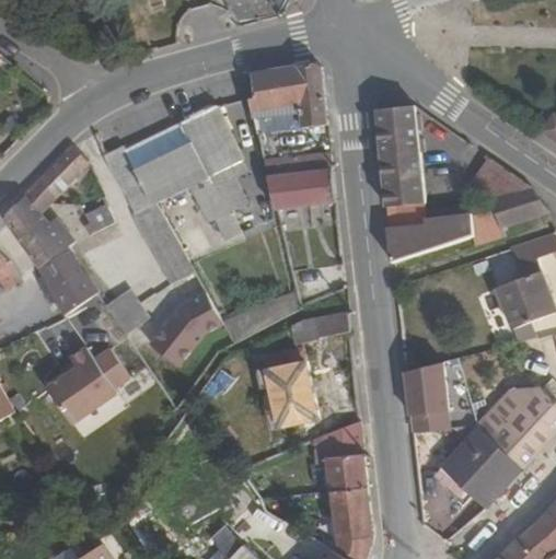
[(247,72),(252,95),(247,95),(256,131),(325,124),(324,115),(319,66),(313,63),(309,63),(247,72)]
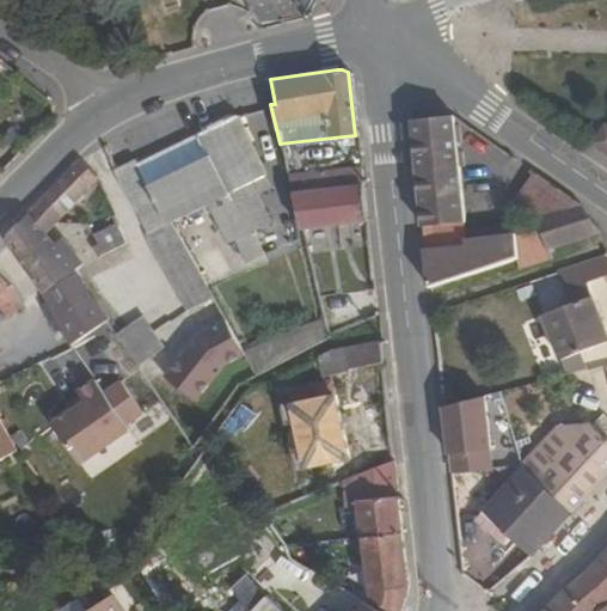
[(143,183),(163,221),(206,200),(225,240),(264,221),(251,191),(264,185),(258,175),(262,173),(233,114),(194,133),(203,154),(143,183)]
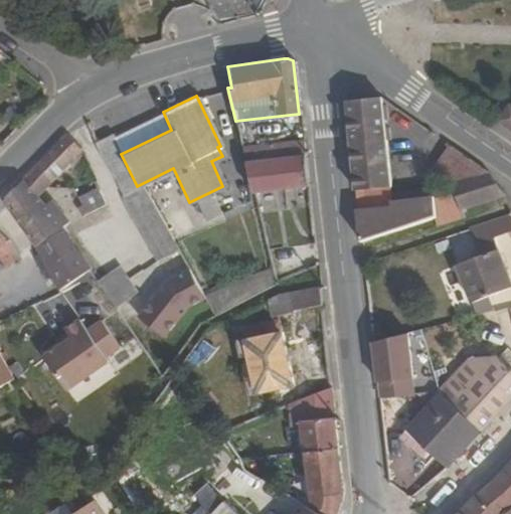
[(343,101),(353,190),(388,186),(379,97),(343,101)]
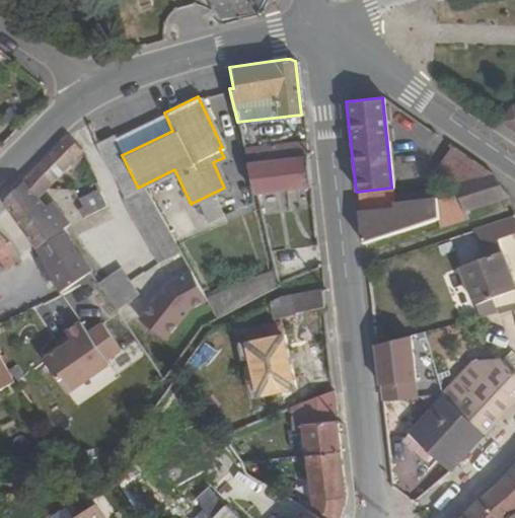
[(514,128),(514,112),(507,106),(499,118),(514,128)]
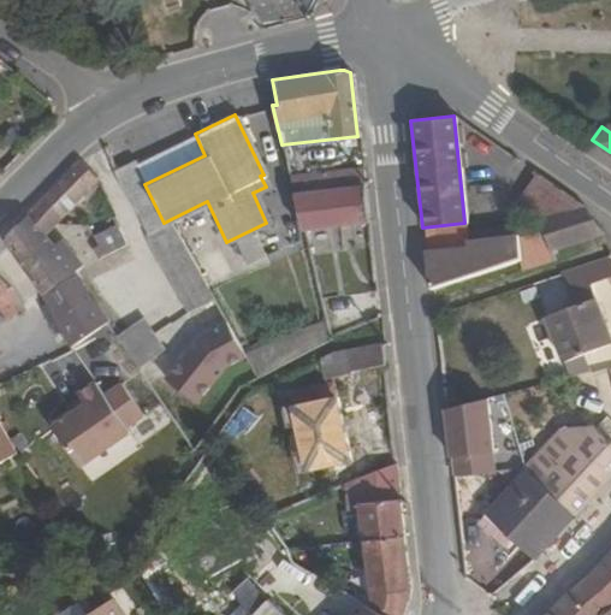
[(85,185),(94,177),(78,158),(70,165),(85,185)]
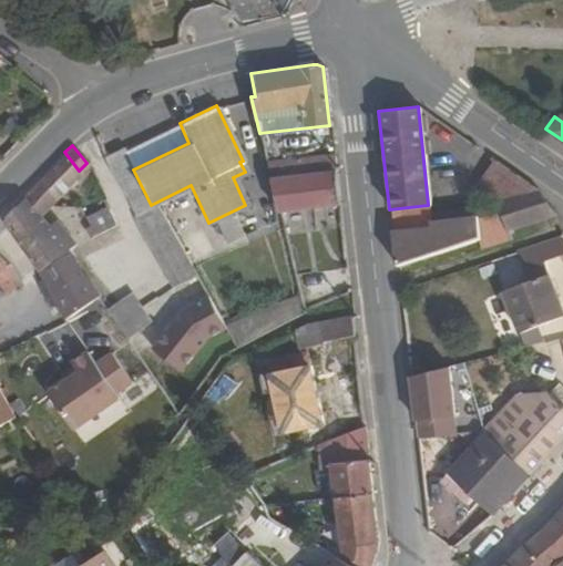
[(133,170),(122,146),(102,156),(106,167),(128,214),(151,205),(133,170)]
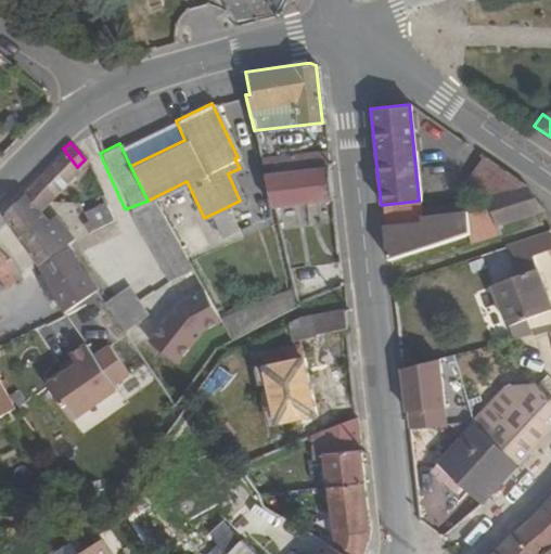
[(35,211),(77,167),(63,149),(50,162),(21,191),(22,193),(35,211)]
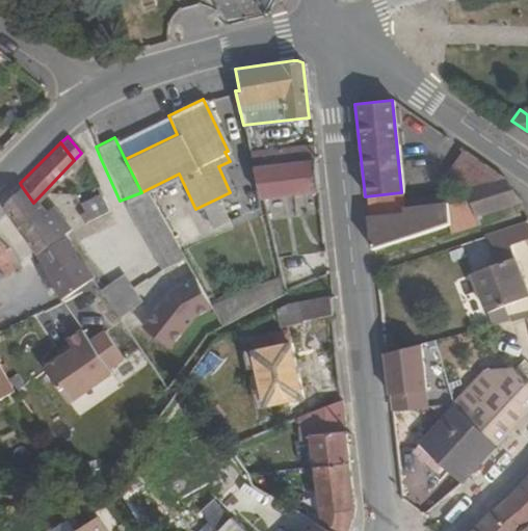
[(317,190),(312,142),(249,150),(261,197),(317,190)]
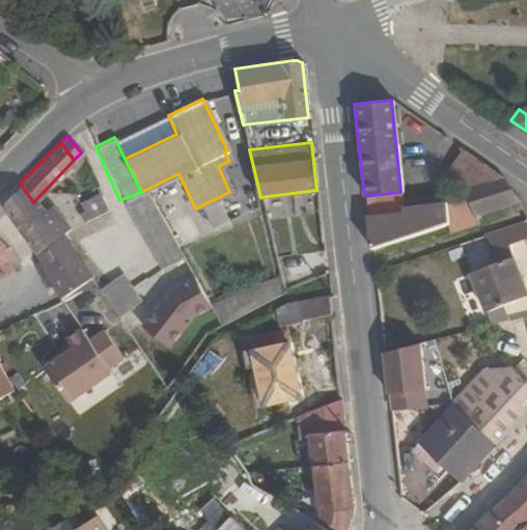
[(500,175),(461,148),(443,173),(462,186),(470,206),(473,217),(519,199),(500,175)]
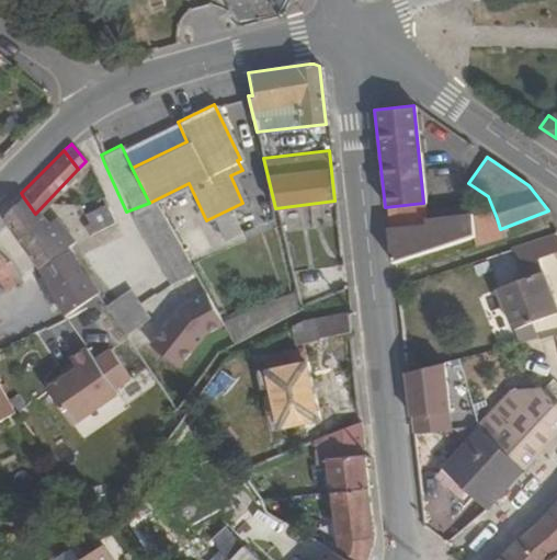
[(22,195),(2,219),(18,241),(36,266),(60,249),(46,229),(35,214),(22,195)]
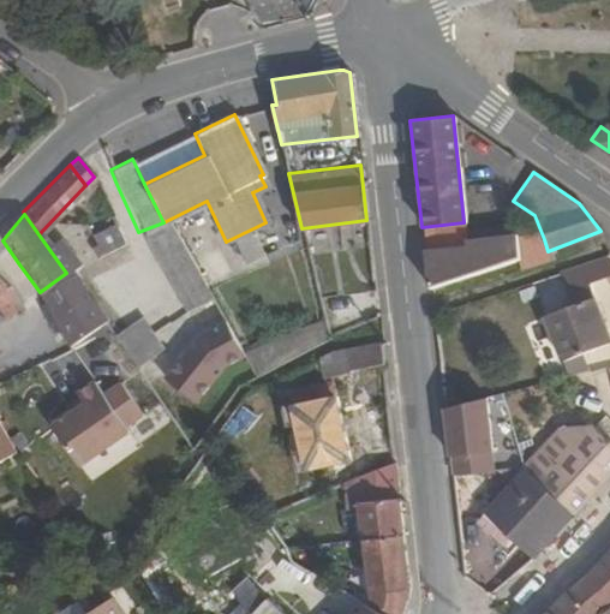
[(138,232),(133,236),(162,300),(192,286),(163,222),(138,232)]
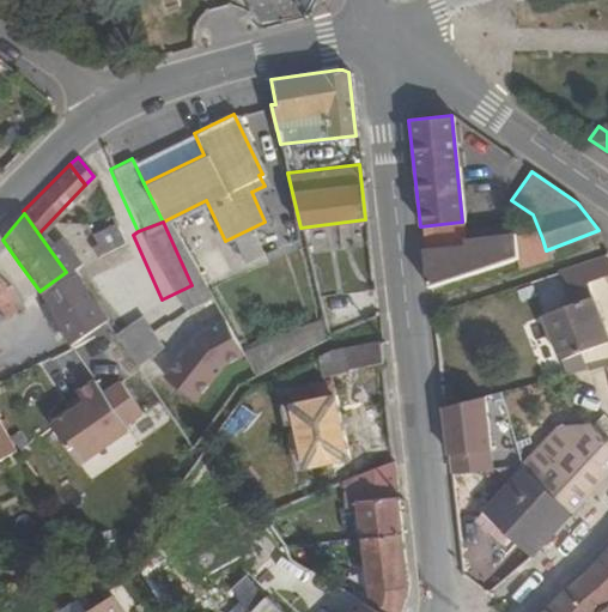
[(423,250),(464,247),(463,241),(462,222),(420,226),(423,250)]
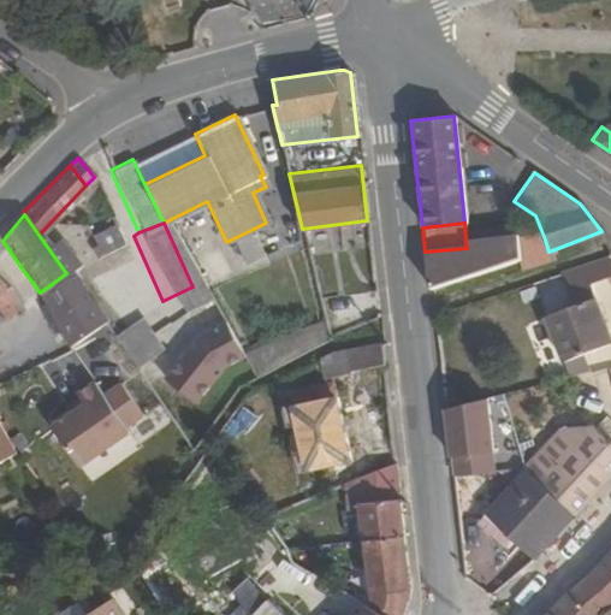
[(117,246),(108,225),(84,237),(89,247),(95,258),(117,246)]
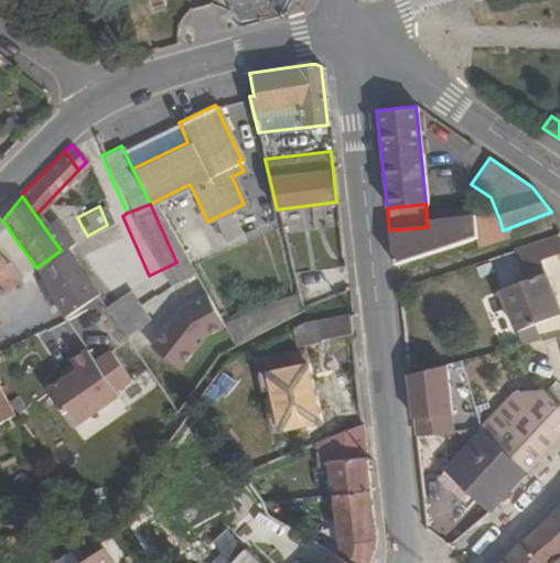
[(473,216),(427,222),(428,227),(473,223),(473,216)]
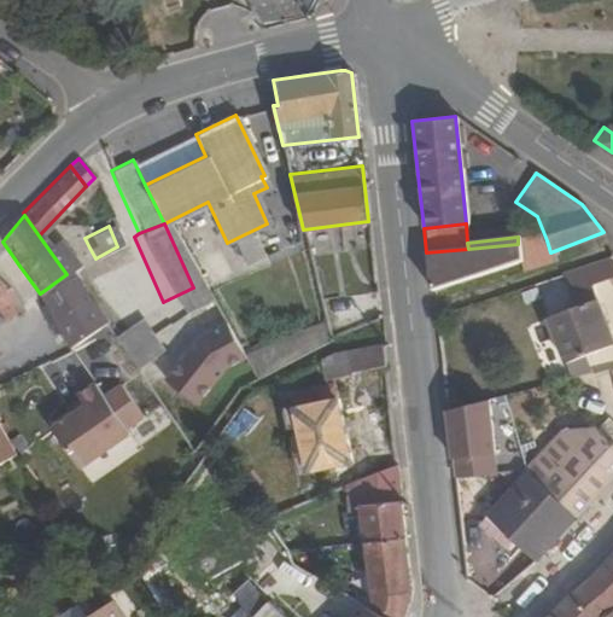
[(519,271),(554,260),(550,252),(547,240),(518,244),(515,263),(519,271)]
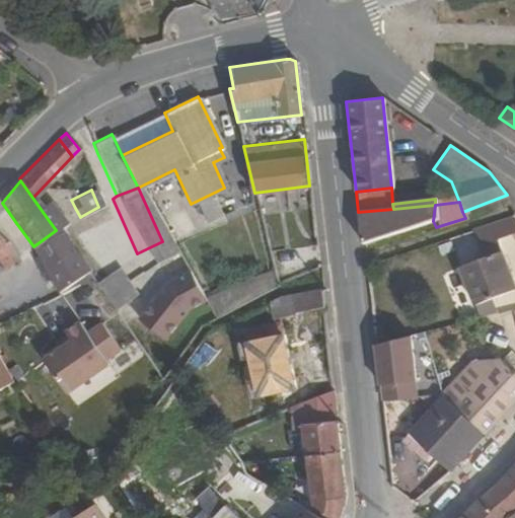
[(361,242),(432,219),(433,221),(435,205),(393,209),(358,212),(361,242)]
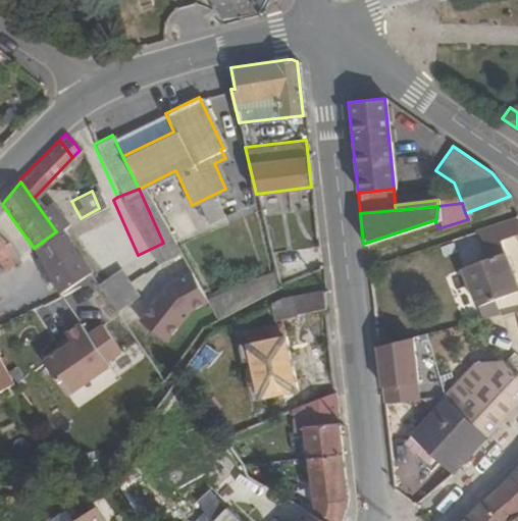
[(62,228),(49,209),(43,213),(56,231),(62,228)]
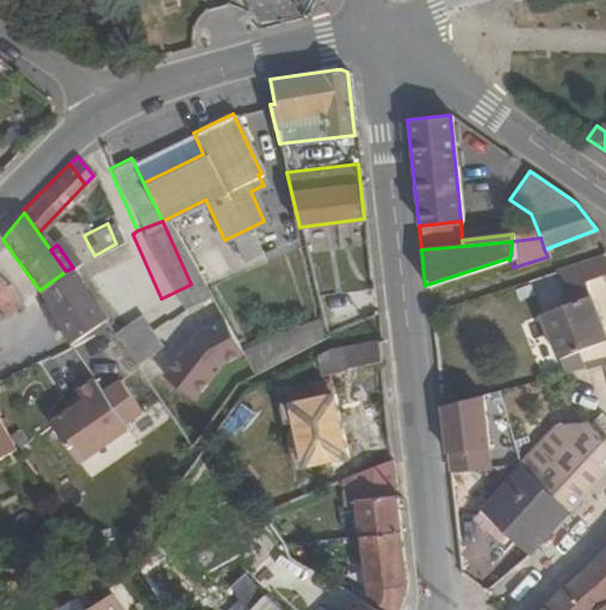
[(88,245),(84,248),(90,258),(94,256),(88,245)]
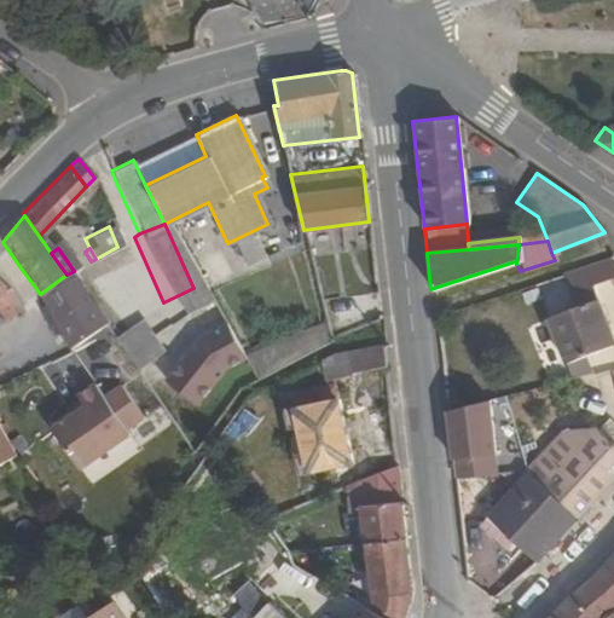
[(608,284),(613,282),(613,266),(612,256),(561,273),(574,306),(546,317),(566,363),(613,342),(613,341),(590,284),(606,278),(608,284)]
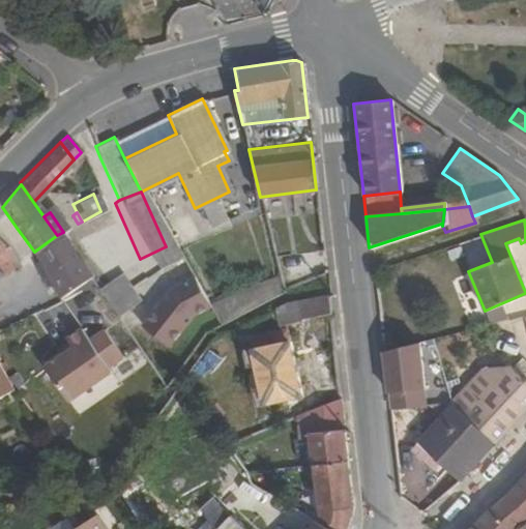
[(87,277),(57,235),(34,252),(42,267),(57,297),(87,277)]
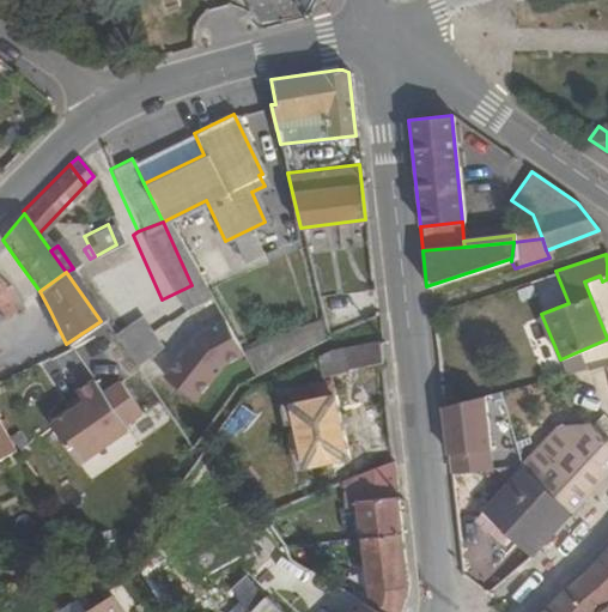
[(0,310),(2,314),(19,304),(6,284),(0,277),(0,310)]
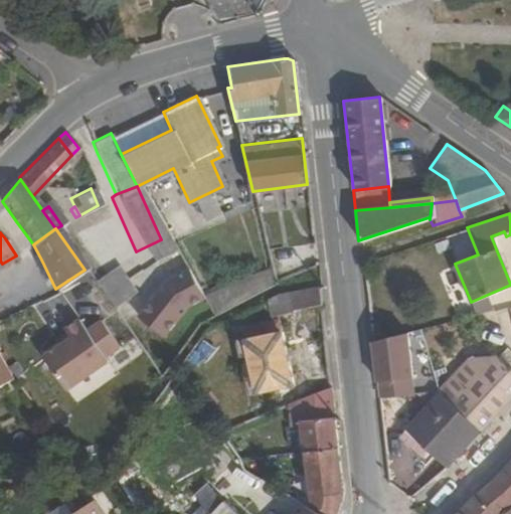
[(179,281),(161,239),(136,251),(155,292),(179,281)]
